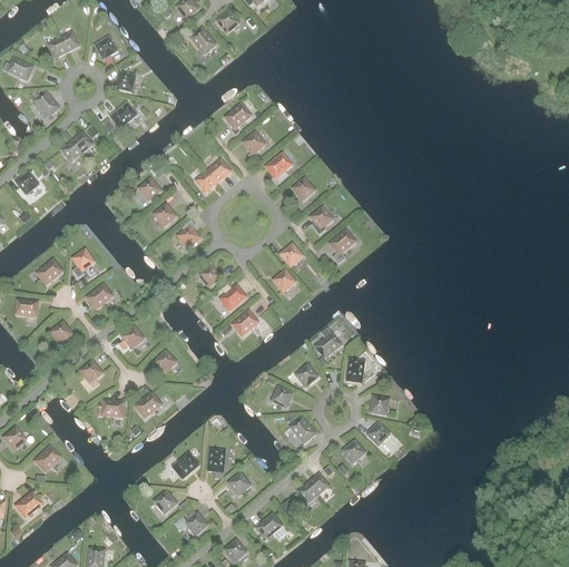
[(198,8),(192,0),(182,0),(175,6),(185,18),(198,8)]
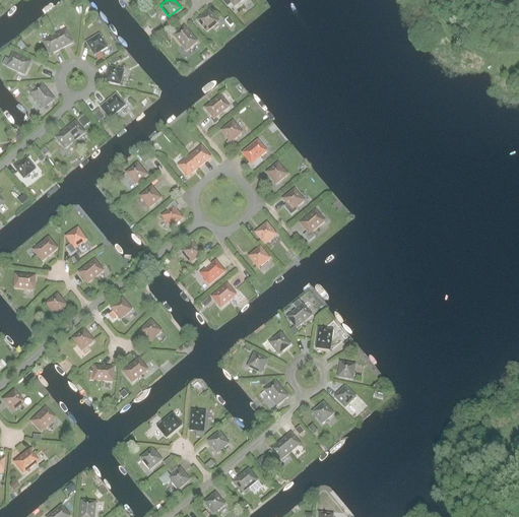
[(150,16),(155,12),(151,8),(147,11),(150,16)]
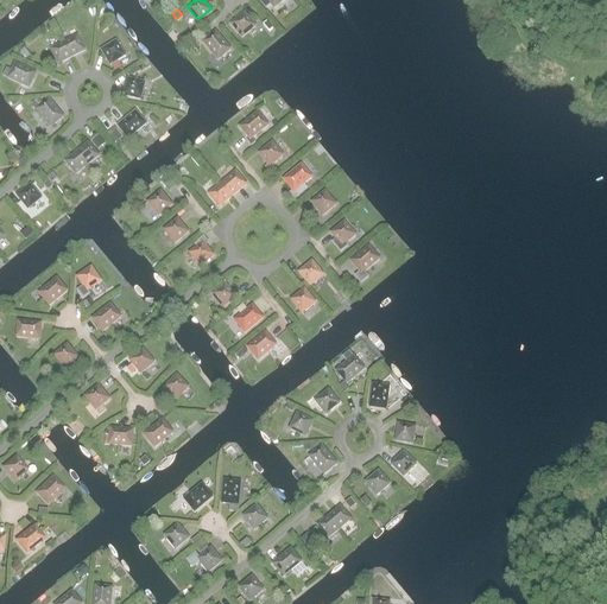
[(244,10),(231,21),(241,35),(254,24),(244,10)]
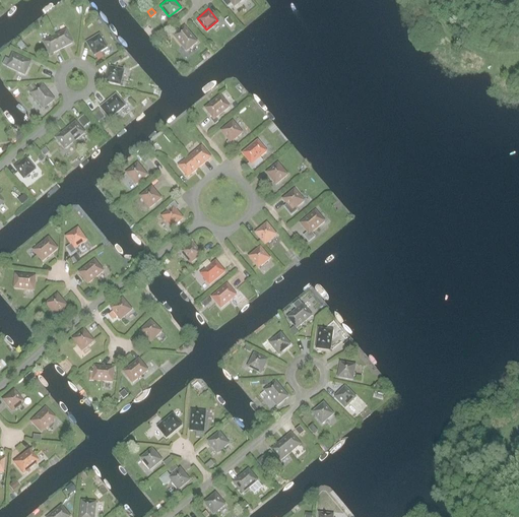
[(223,18),(230,24),(233,21),(228,15),(223,18)]
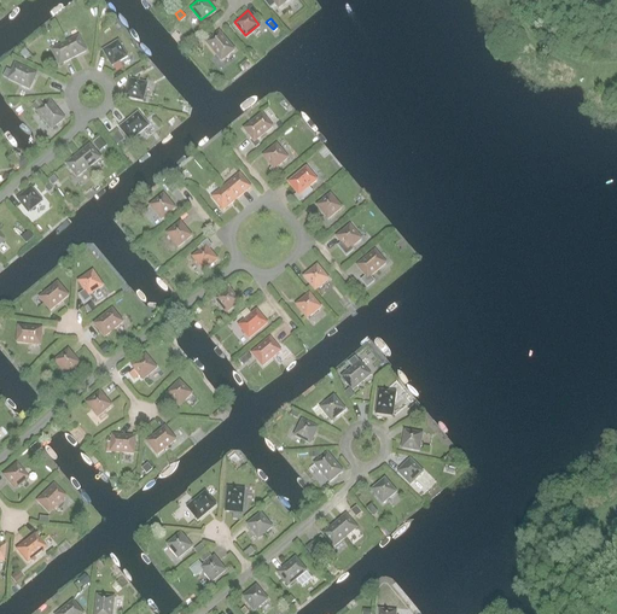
[(219,29),(205,40),(220,58),(233,47),(219,29)]
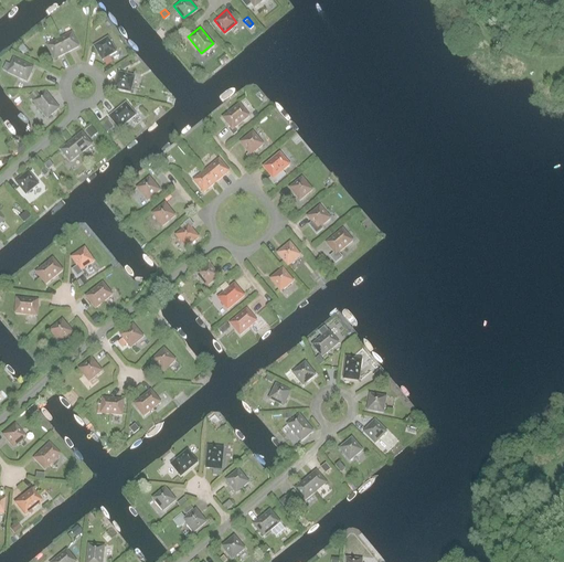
[(71,31),(59,36),(65,51),(78,44),(71,31)]
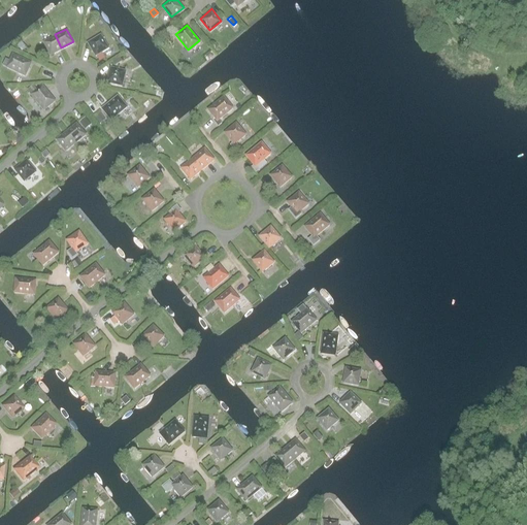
[(100,33),(87,41),(95,54),(96,54),(99,59),(104,56),(101,51),(107,46),(100,33)]
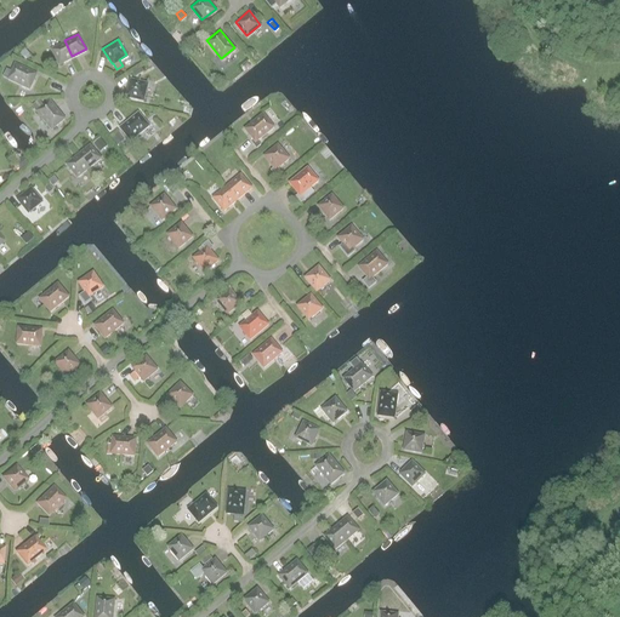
[(72,56),(64,40),(51,47),(58,62),(72,56)]
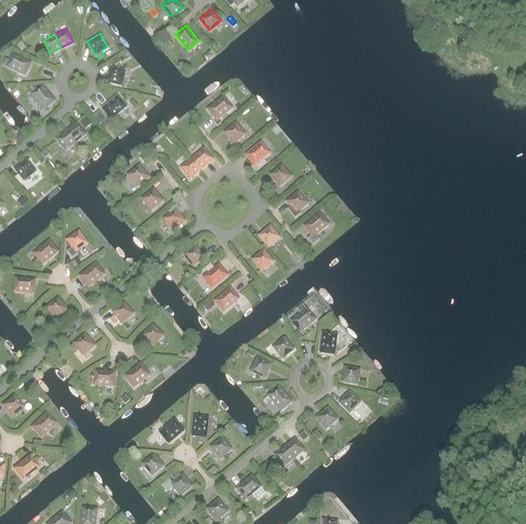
[(22,49),(26,45),(21,40),(16,44),(22,49)]
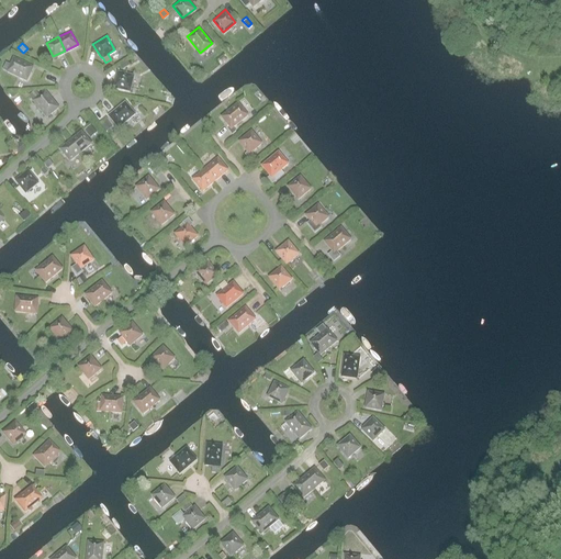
[(1,67),(25,79),(32,65),(13,56),(10,63),(4,60),(1,67)]
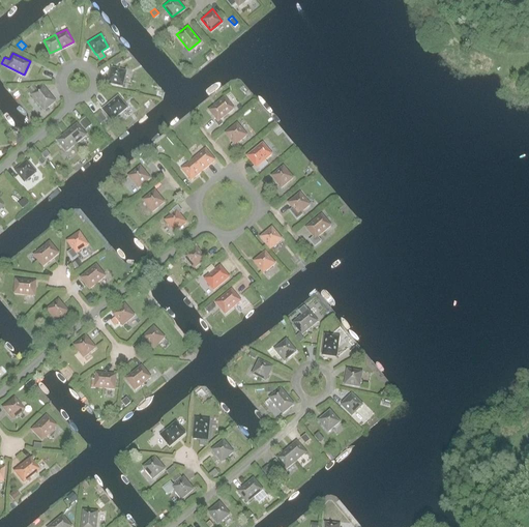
[(117,64),(124,60),(121,55),(114,59),(117,64)]
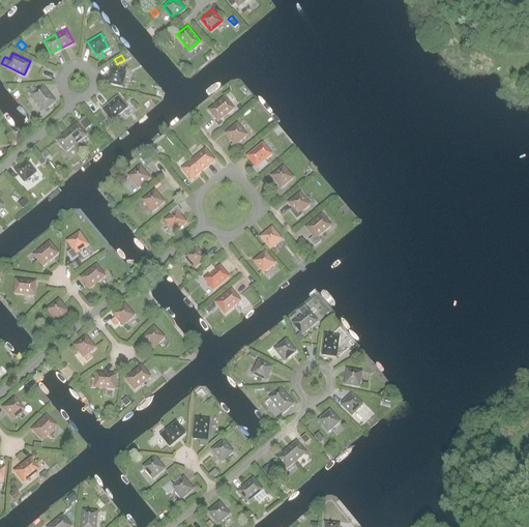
[(111,66),(107,81),(121,84),(125,69),(111,66)]
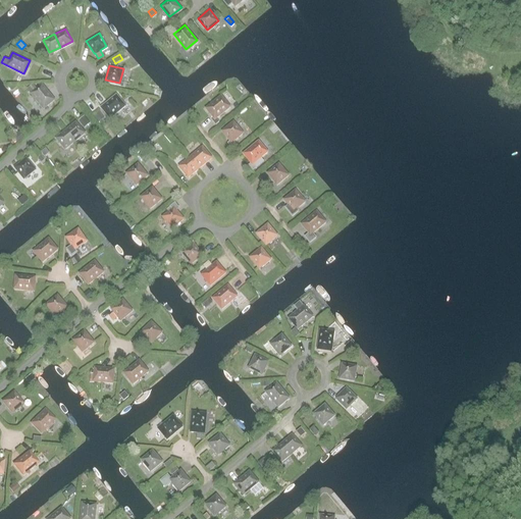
[(41,83),(36,87),(32,82),(25,87),(43,107),(54,98),(41,83)]
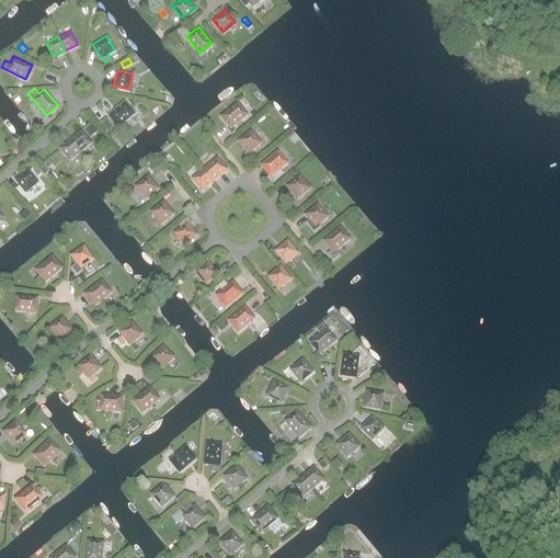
[(107,113),(117,125),(134,112),(124,100),(107,113)]
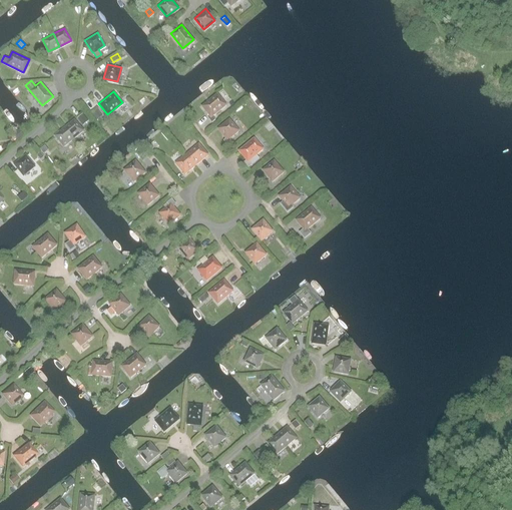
[(214,117),(211,114),(225,103),(216,92),(201,104),(209,114),(207,116),(211,120),(214,117)]
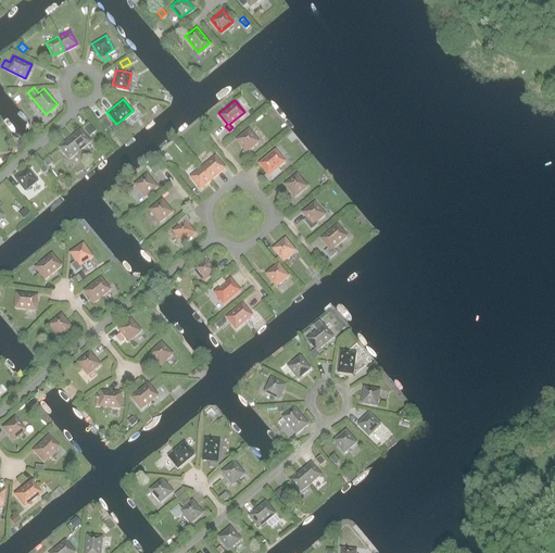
[(100,122),(104,127),(110,123),(105,117),(100,122)]
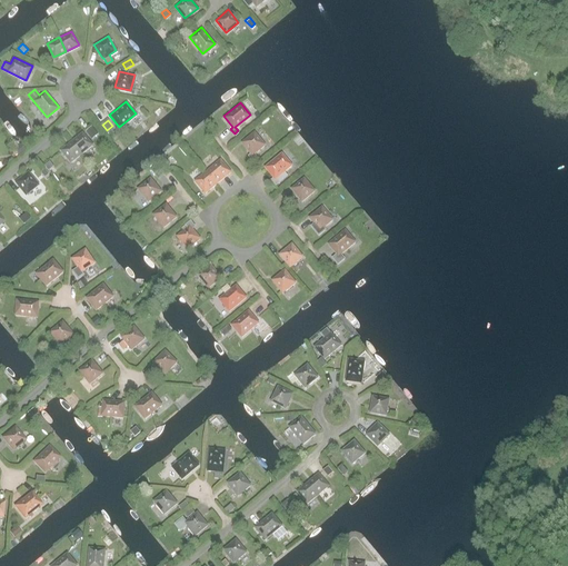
[(81,131),(71,140),(81,152),(91,144),(81,131)]
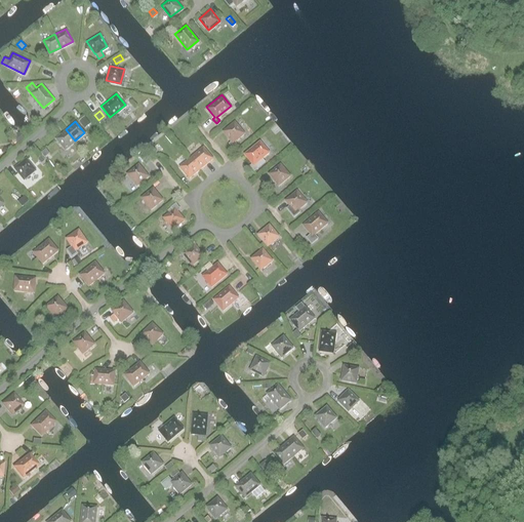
[(234,121),(223,130),(231,139),(228,142),(233,148),(237,144),(234,139),(243,132),(234,121)]
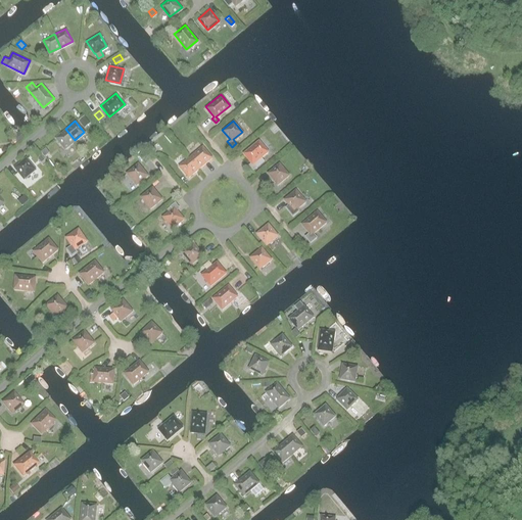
[(64,148),(75,140),(65,129),(55,137),(64,148)]
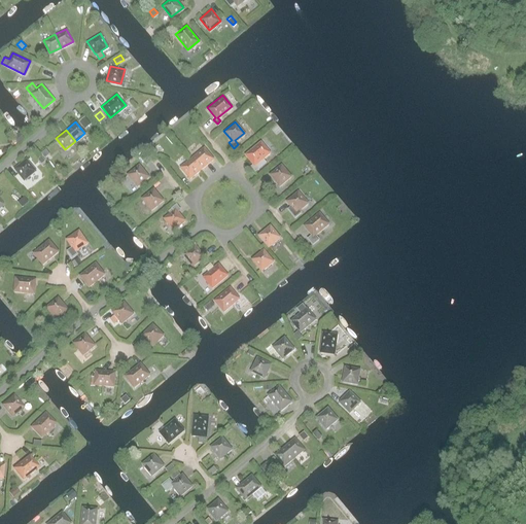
[(12,137),(16,142),(24,137),(19,132),(12,137)]
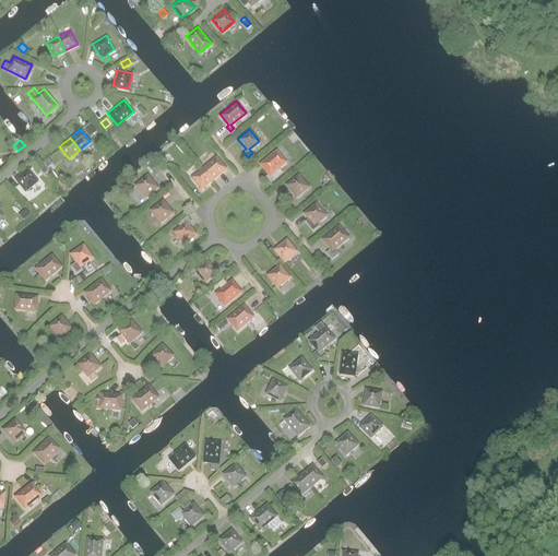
[(260,163),(268,173),(265,175),(270,180),(275,177),(272,173),(285,161),(276,149),(260,163)]
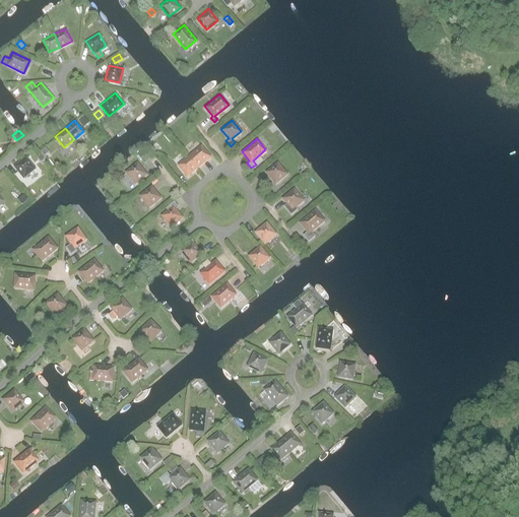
[(201,144),(187,155),(196,167),(210,155),(201,144)]
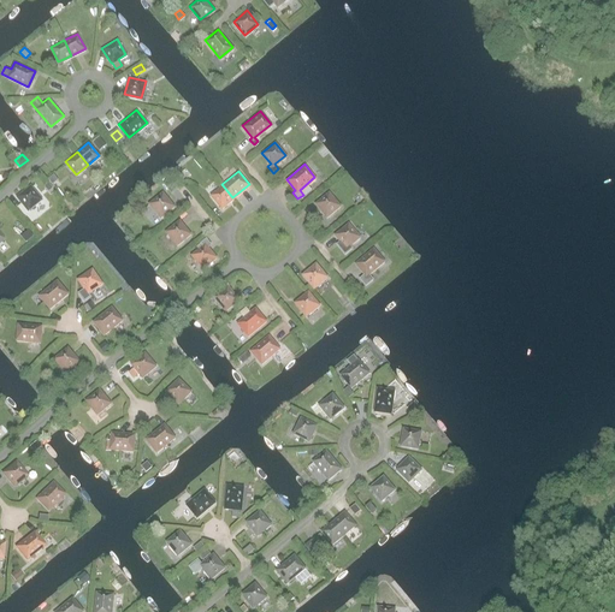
[(53,172),(47,177),(52,182),(57,178),(53,172)]
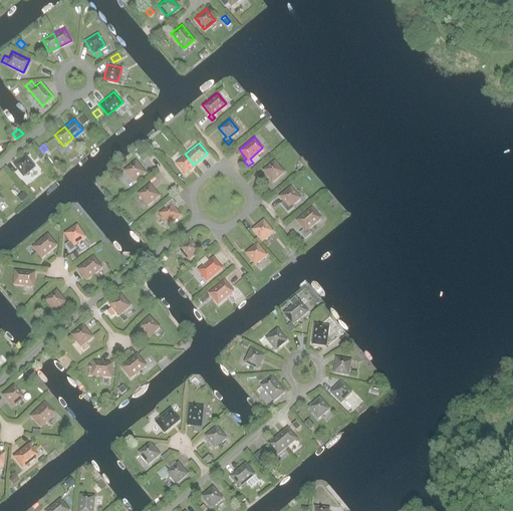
[(145,152),(141,147),(136,152),(139,156),(145,152)]
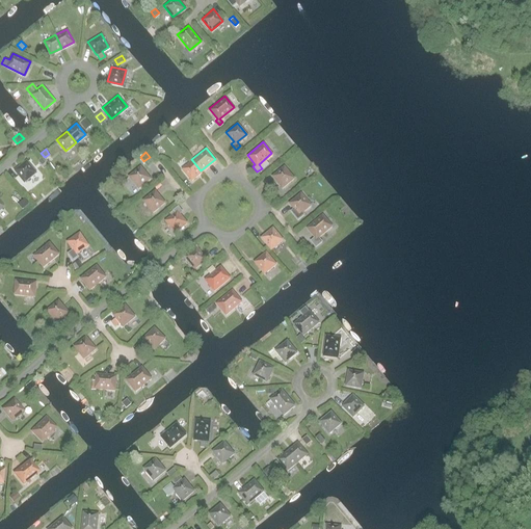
[(26,159),(14,169),(24,181),(35,172),(26,159)]
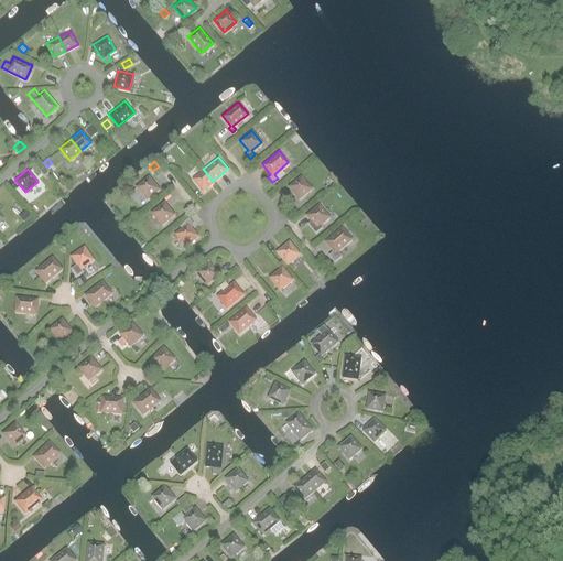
[(203,190),(213,181),(203,169),(193,177),(203,190)]
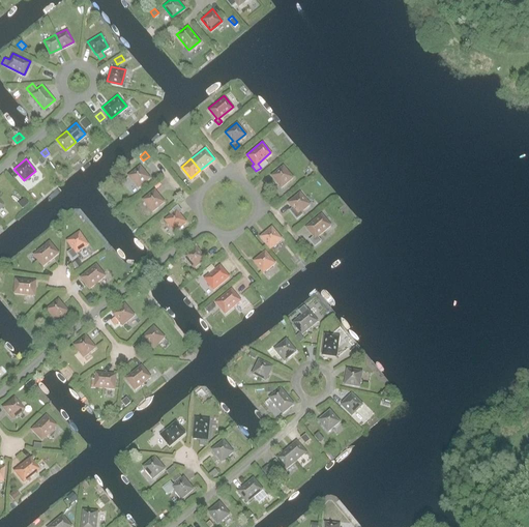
[(149,176),(139,165),(127,174),(138,185),(149,176)]
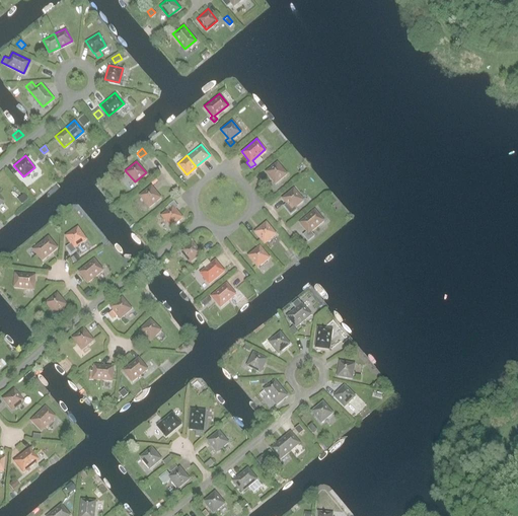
[(286,172),(277,161),(266,170),(275,181),(286,172)]
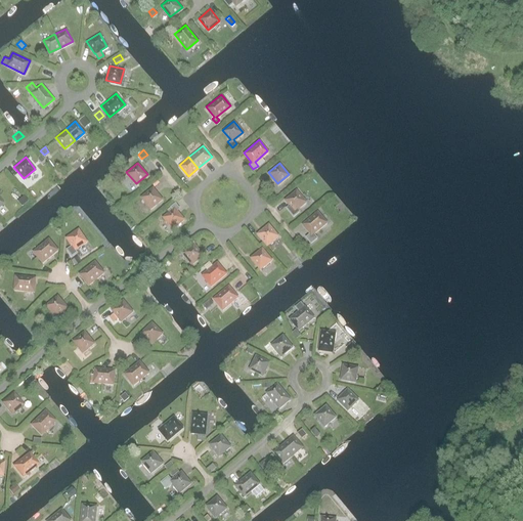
[(162,198),(151,186),(140,196),(149,207),(162,198)]
